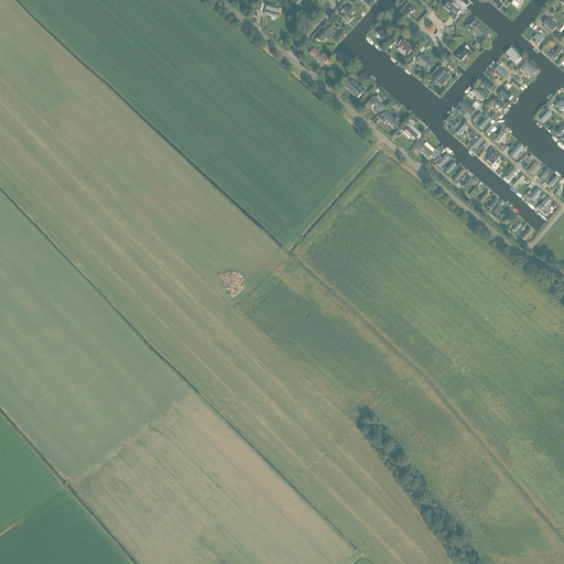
[(461,12),(449,1),(444,8),(453,15),(451,18),(454,21),(457,18),(456,17),(461,12)]
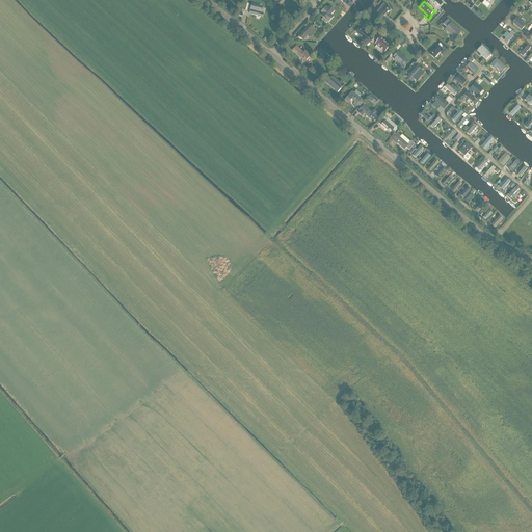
[(380,20),(382,18),(390,9),(391,10),(393,7),(387,2),(376,12),(374,16),(380,20)]
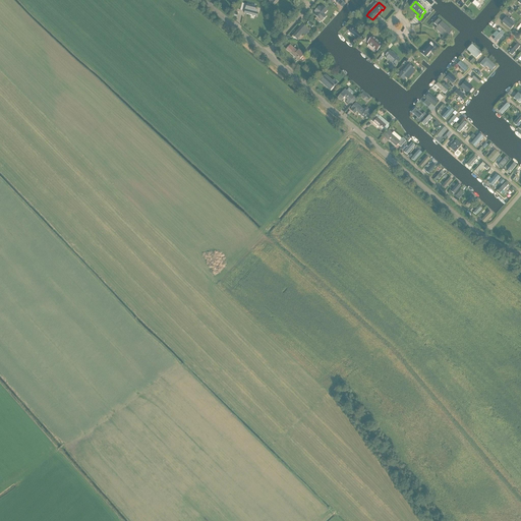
[(244,13),(257,16),(258,13),(256,13),(257,11),(255,10),(256,7),(246,5),(246,8),(247,8),(247,10),(245,10),(244,13)]
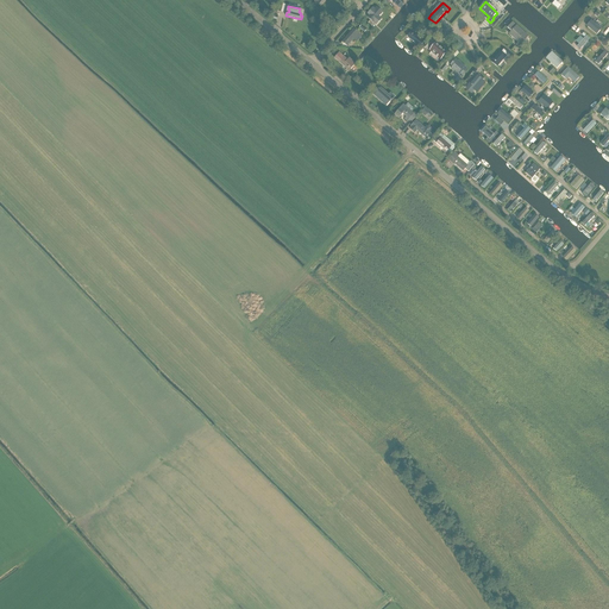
[(374,23),(376,25),(382,19),(380,17),(383,13),(376,7),(375,8),(374,7),(366,14),(369,16),(366,18),(374,24),(374,23)]
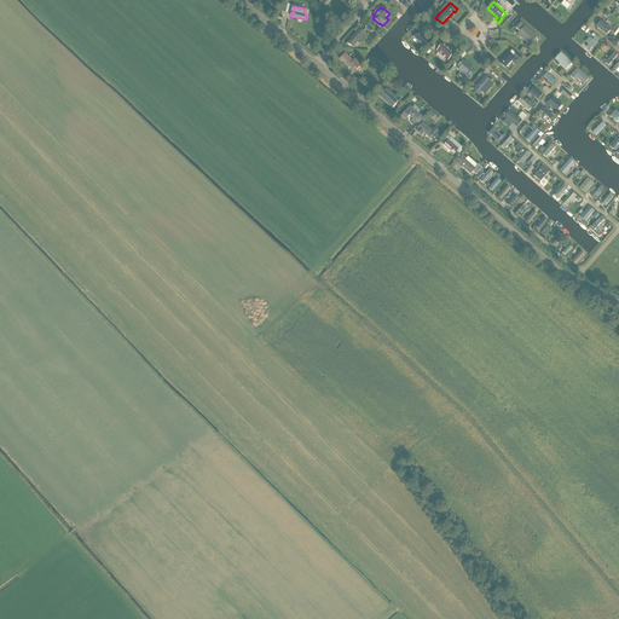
[(606,24),(601,21),(596,25),(607,35),(612,29),(606,24)]
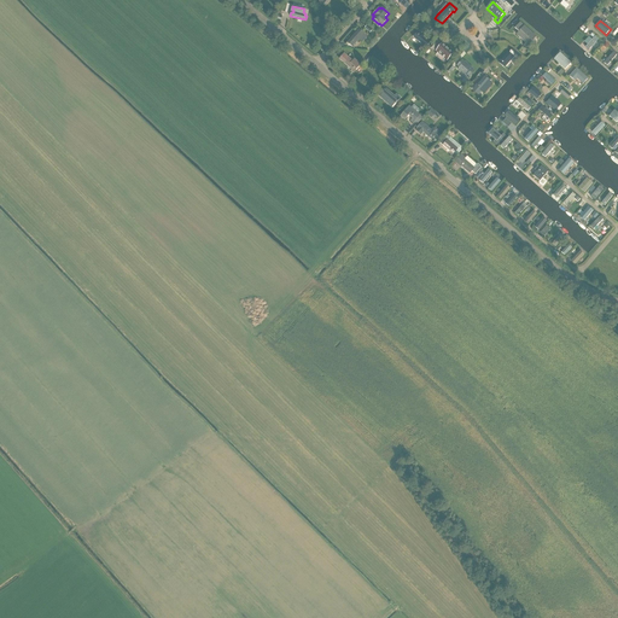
[(536,38),(520,23),(514,29),(519,33),(517,35),(526,44),(524,46),(526,48),(536,38)]
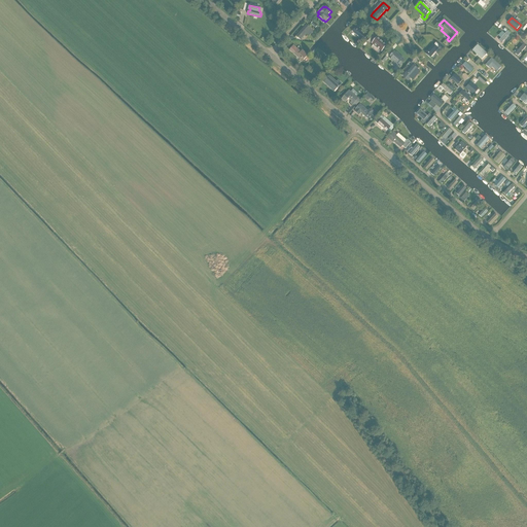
[(306,25),(295,36),(301,40),(310,29),(306,25)]
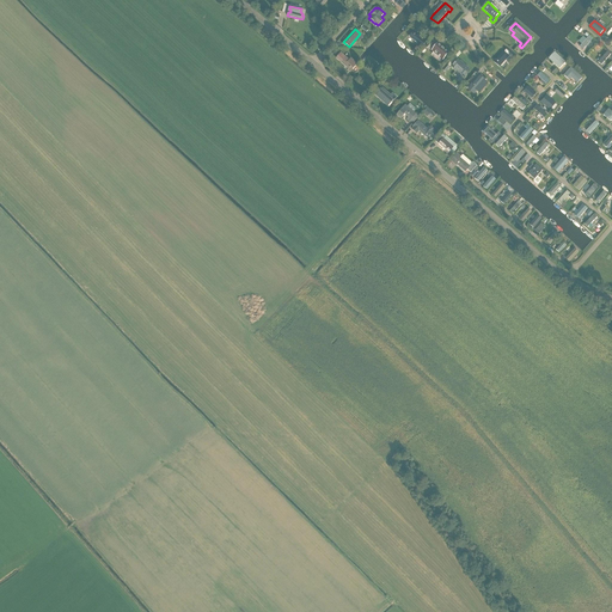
[(415,31),(414,31),(409,37),(420,46),(422,48),(427,42),(415,31)]
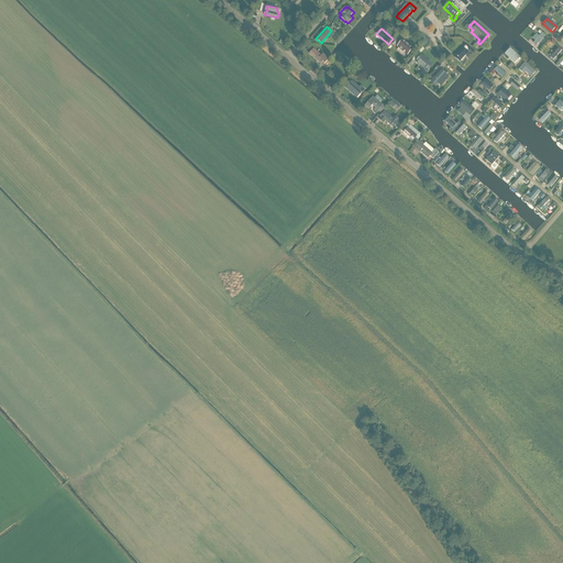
[(545,36),(542,33),(539,36),(537,33),(532,39),(536,41),(533,43),(536,46),(541,40),(542,41),(543,40),(543,39),(545,36)]
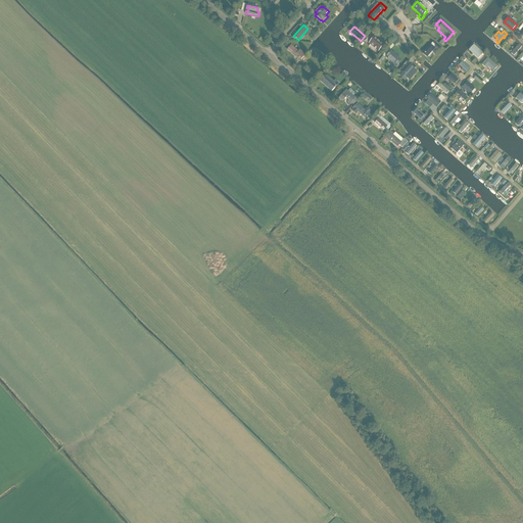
[(375,38),(369,44),(378,51),(383,45),(375,38)]
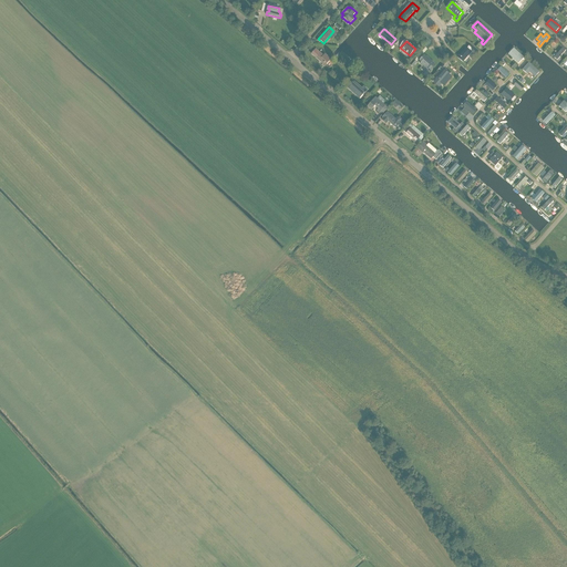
[(455,48),(451,52),(463,62),(471,52),(462,45),(459,50),(455,48)]
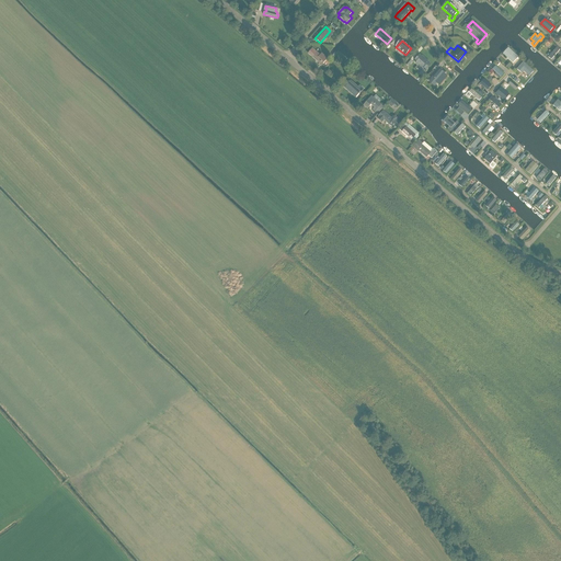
[(560,49),(557,47),(548,57),(551,59),(560,49)]
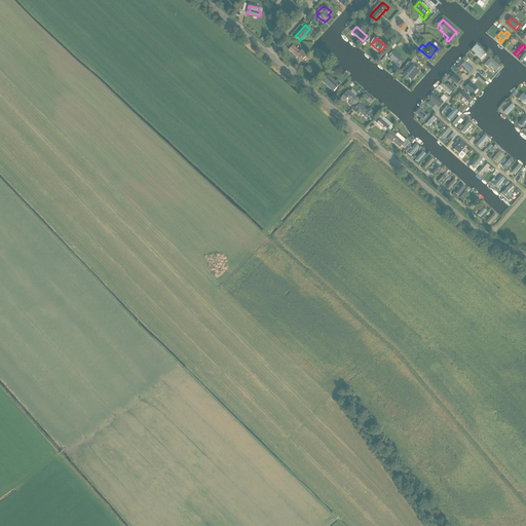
[(486,53),(477,45),(472,50),(481,59),(486,53)]
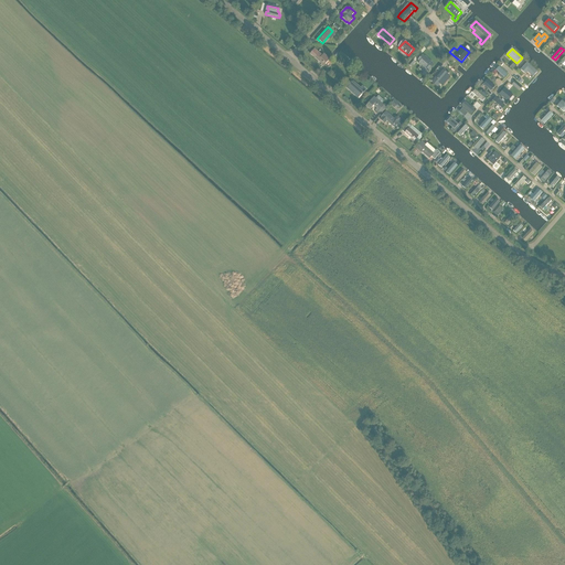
[(322,56),(319,53),(315,50),(310,54),(315,57),(323,66),(330,60),(323,54),(322,56)]
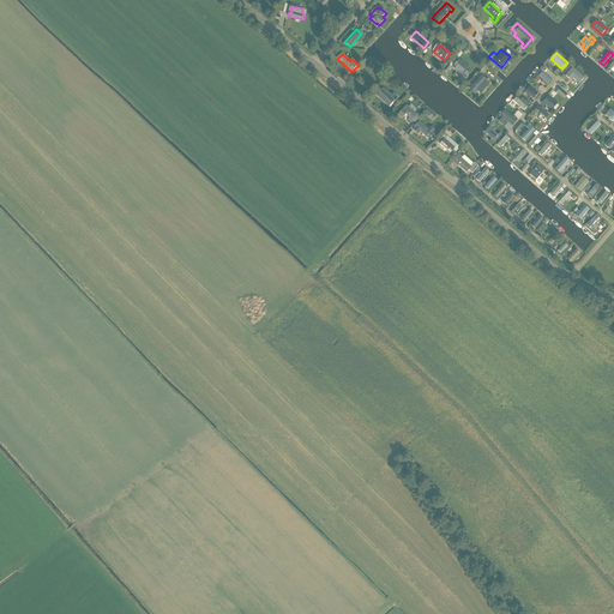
[(462,76),(463,73),(467,77),(471,71),(469,68),(470,68),(462,61),(461,62),(459,60),(455,66),(456,67),(455,68),(462,76)]
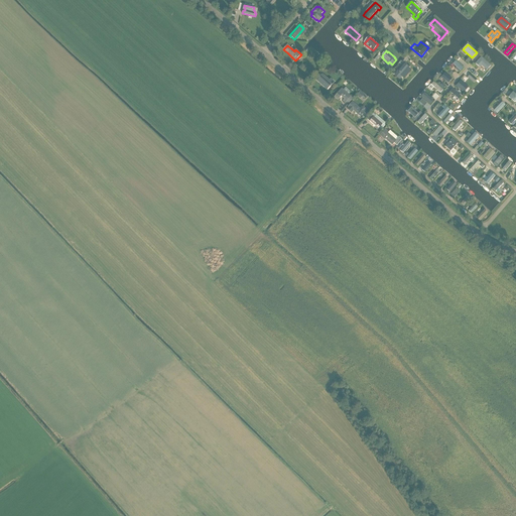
[(491,66),(482,56),(476,63),(480,68),(482,66),(487,71),(491,66)]
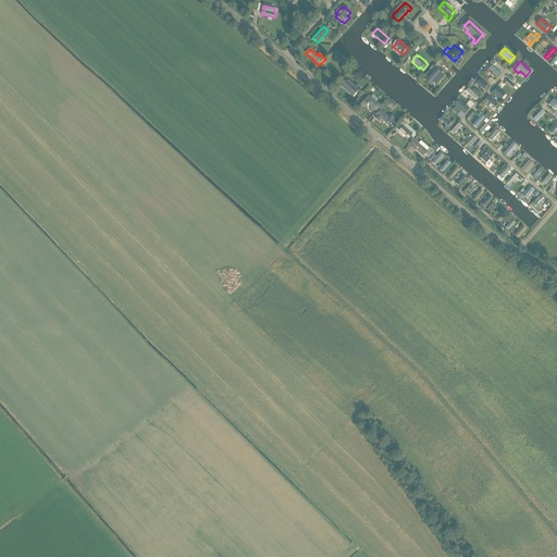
[(500,73),(492,65),(489,70),(493,73),(491,74),(496,78),(500,73)]
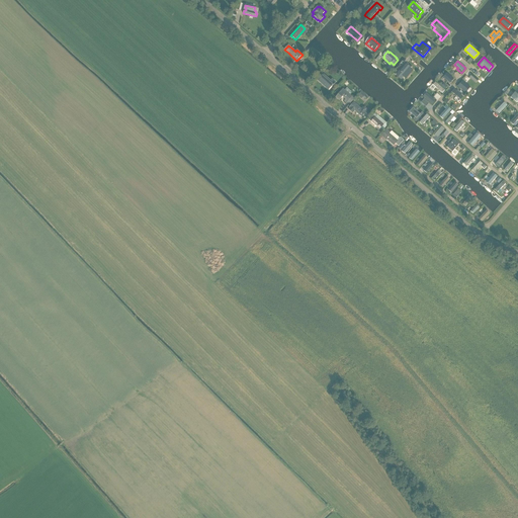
[(406,65),(399,73),(396,76),(401,80),(403,77),(406,80),(414,71),(411,69),(412,67),(409,65),(408,66),(406,65)]
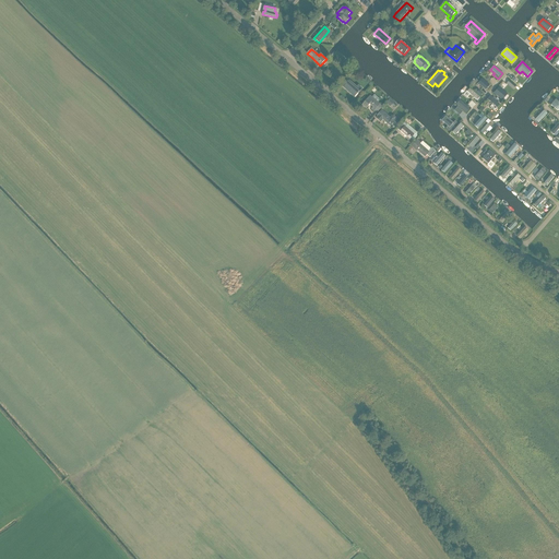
[(483,79),(478,83),(486,90),(489,85),(483,79)]
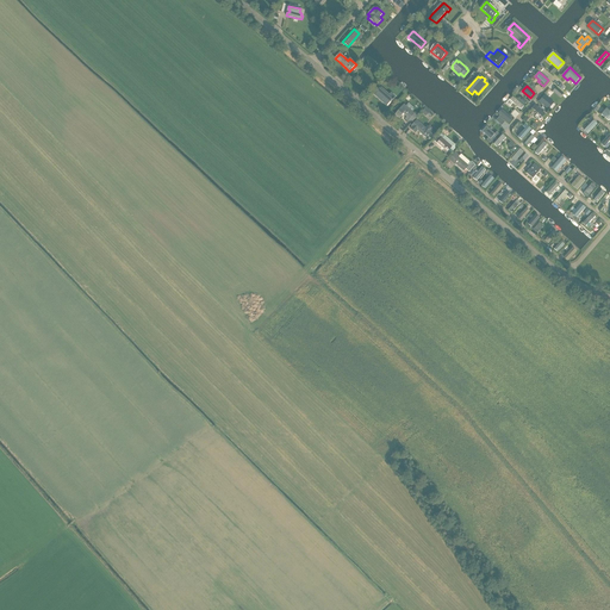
[(381,88),(375,95),(387,106),(393,99),(381,88)]
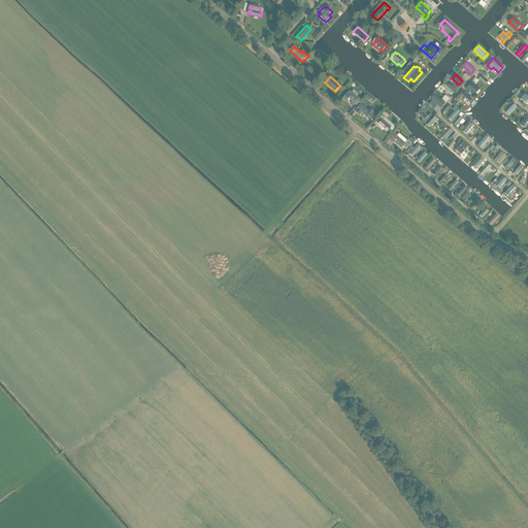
[(485,86),(488,81),(482,76),(479,79),(485,86)]
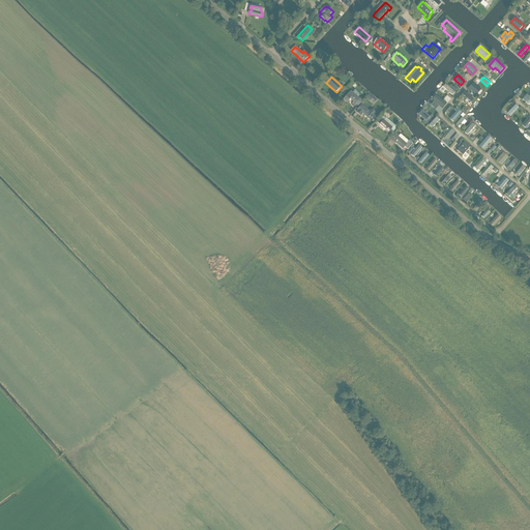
[(481,89),(473,83),(468,88),(476,95),(481,89)]
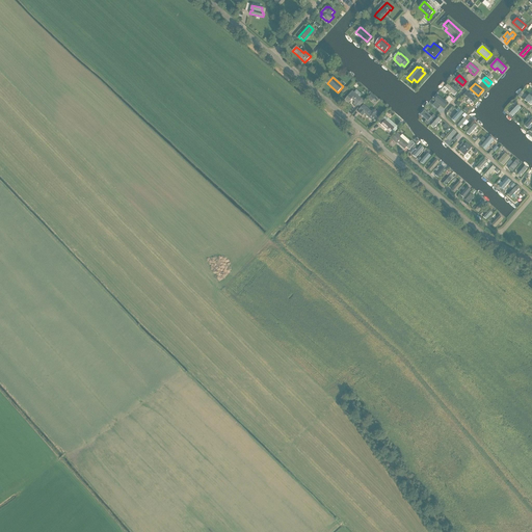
[(456,92),(447,84),(445,87),(454,96),(456,92)]
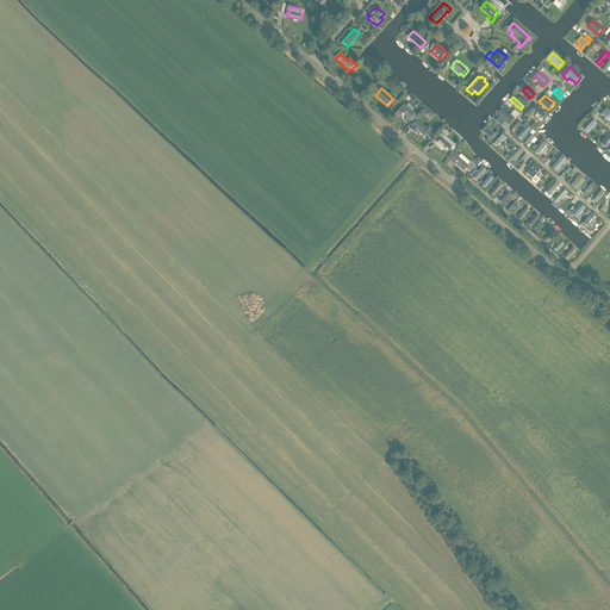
[(408,122),(410,119),(412,122),(418,114),(416,112),(415,114),(404,105),(396,114),(399,118),(403,114),(408,117),(405,119),(408,122)]
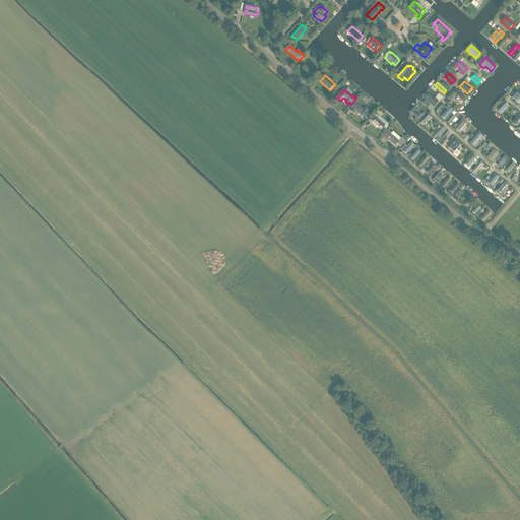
[(465,98),(456,89),(454,92),(462,101),(465,98)]
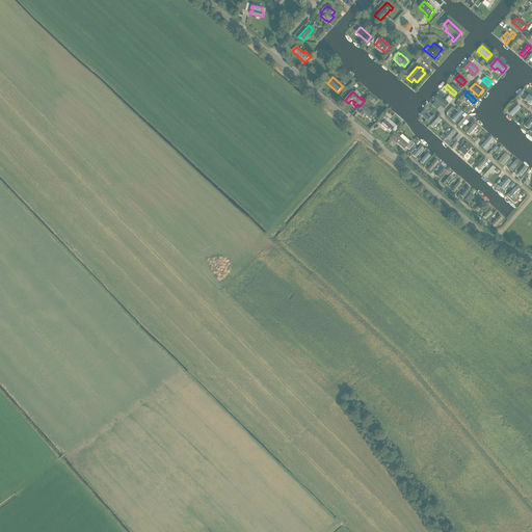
[(376,98),(372,94),(368,99),(372,102),(373,101),(375,103),(377,100),(375,98),(376,98)]
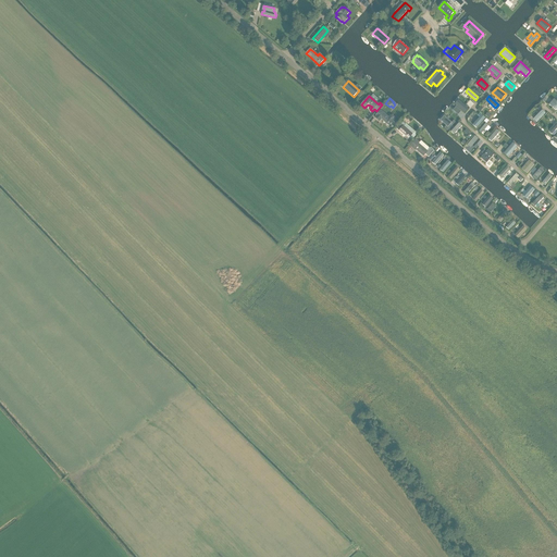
[(468,109),(458,100),(455,103),(465,112),(468,109)]
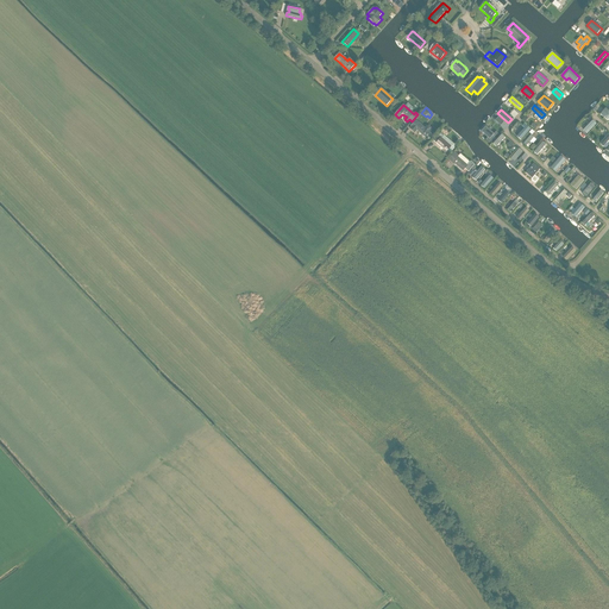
[(416,131),(425,138),(429,132),(431,131),(431,129),(429,126),(427,126),(425,129),(416,120),(412,126),(409,129),(415,133),(416,131)]
